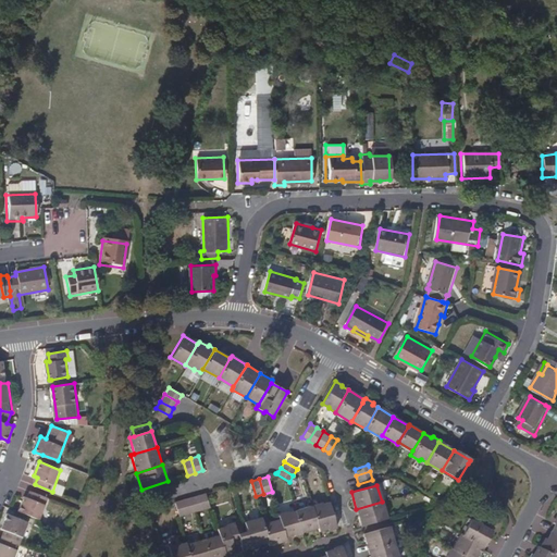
[(41,519),(50,497),(32,491),(29,497),(26,496),(21,510),(41,519)]
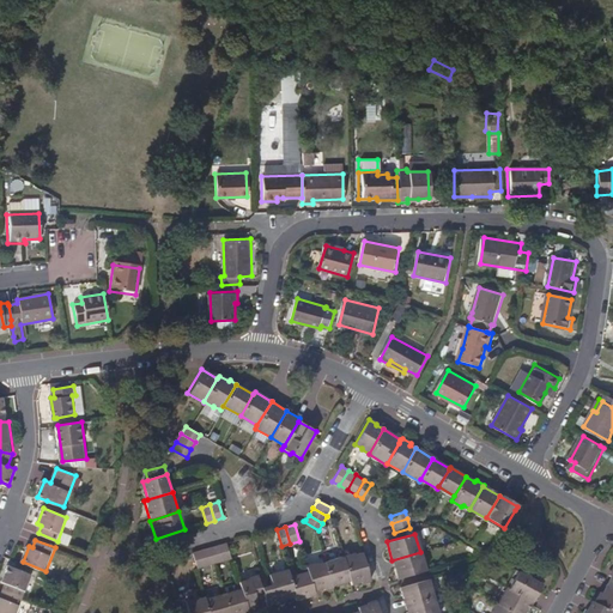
[(230,559),(225,542),(217,545),(222,562),(230,559)]
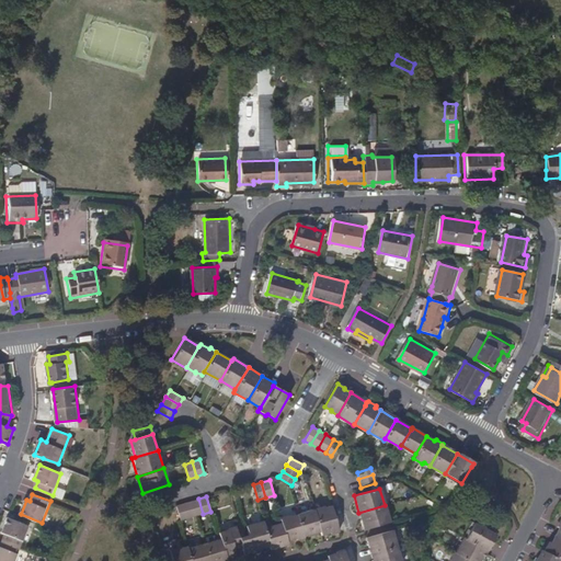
[(203,514),(198,499),(190,502),(194,516),(203,514)]
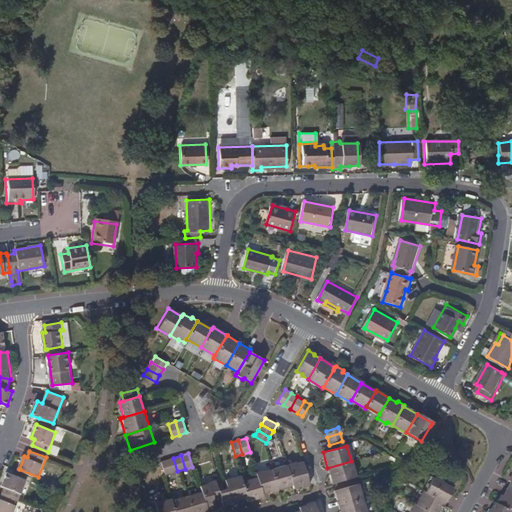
[(177,471),(173,458),(167,459),(171,473),(177,471)]
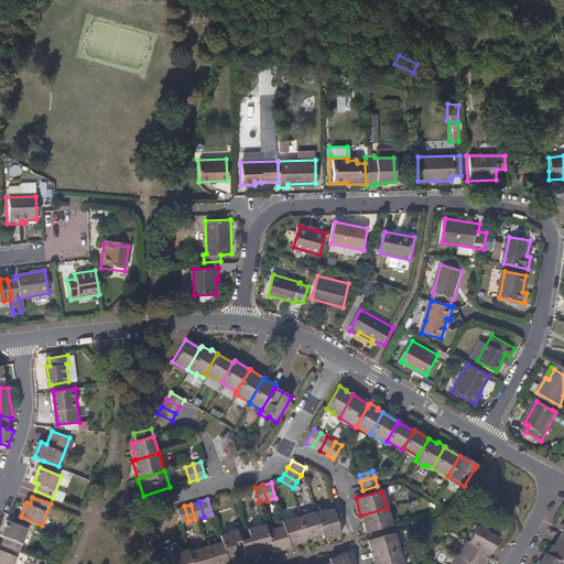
[(188,521),(184,506),(183,506),(175,509),(176,511),(180,523),(188,521)]
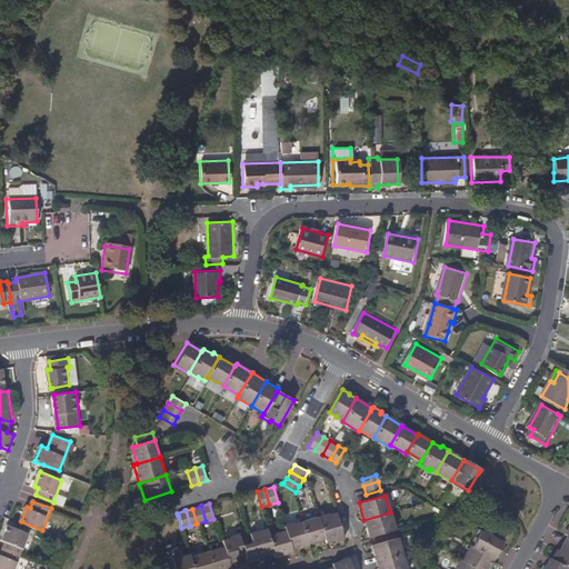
[(395,530),(390,512),(363,520),(368,537),(395,530)]
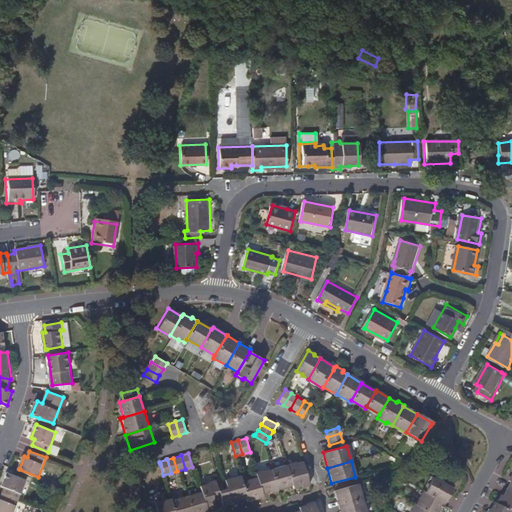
[(309,485),(302,462),(297,463),(296,463),(287,465),(293,485),(294,488),(297,486),(297,487),(302,486),(303,487),(309,485)]
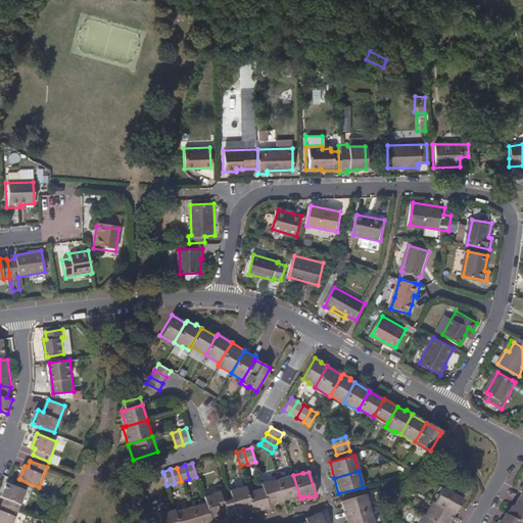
[(299,495),(293,475),(277,480),(284,500),(299,495)]
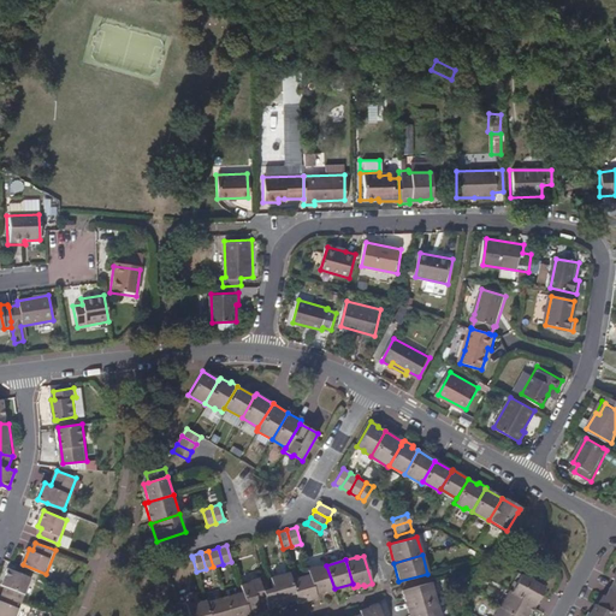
[(335,588),(326,566),(319,568),(318,566),(308,569),(309,572),(317,594),(326,592),(326,593),(335,591),(335,588)]
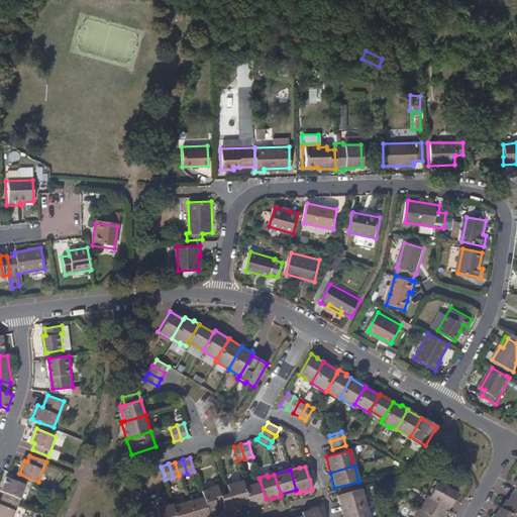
[(20,504),(27,485),(16,480),(8,478),(3,491),(6,492),(3,498),(20,504)]
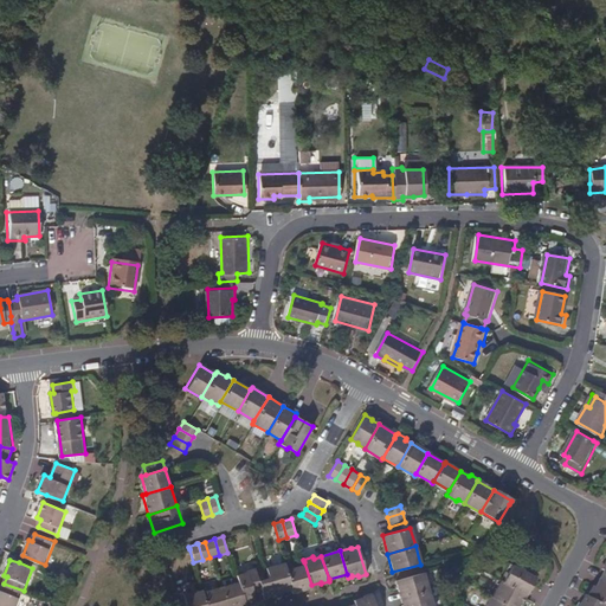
[(291,590),(285,569),(283,562),(265,568),(268,579),(274,595),(288,591),(291,590)]
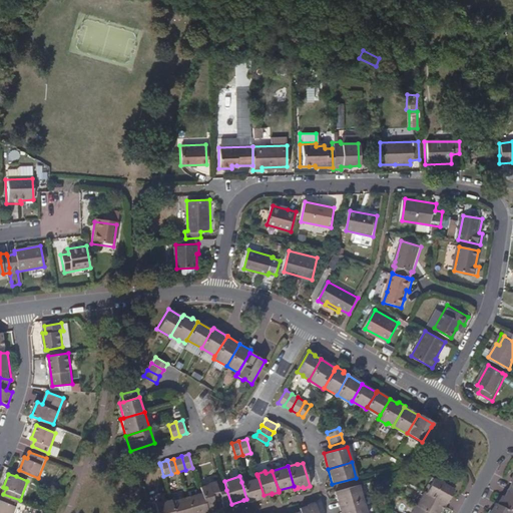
[(264,495),(258,476),(241,482),(246,499),(247,503),(265,498),(264,495)]
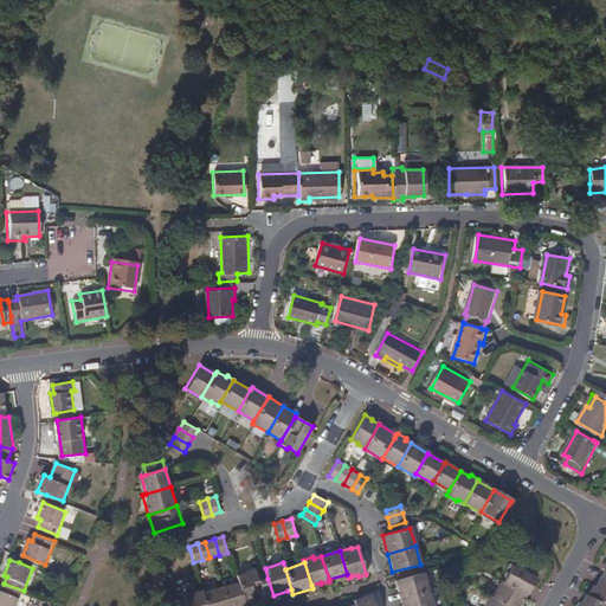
[(532,585),(535,578),(511,566),(503,580),(502,581),(526,594),(528,590),(532,585)]
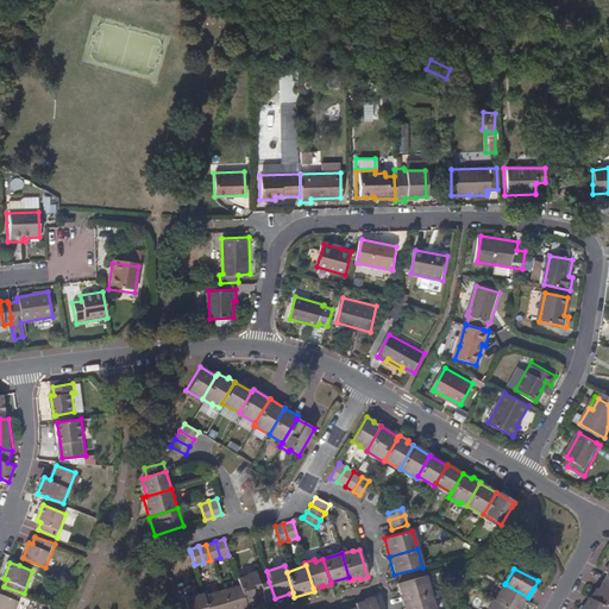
[(264,601),(259,584),(255,572),(238,577),(240,584),(248,607),(264,601)]
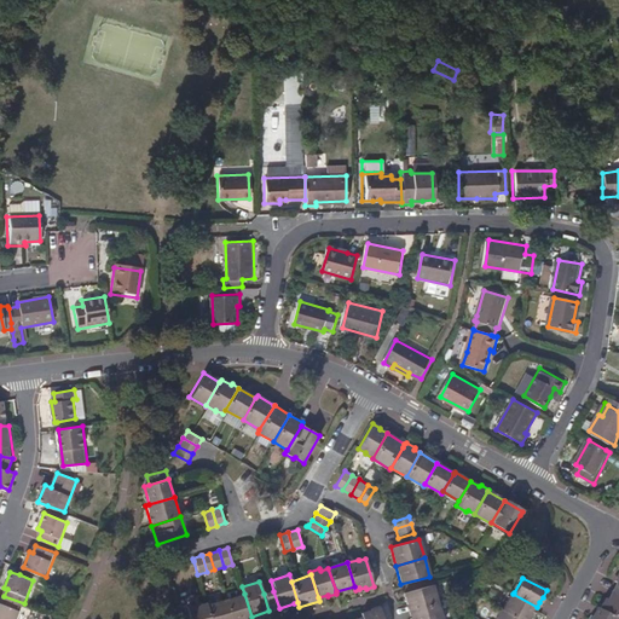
[(438,605),(432,585),(403,594),(405,601),(409,613),(438,605)]
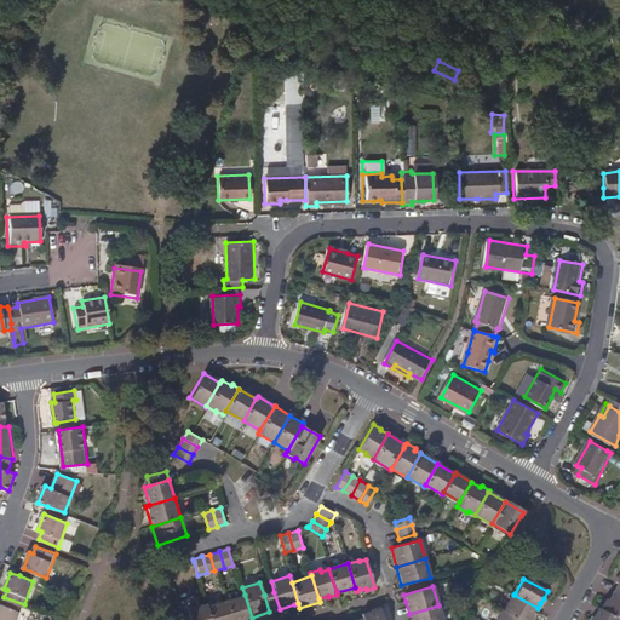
[(280,609),(274,592),(264,595),(269,612),(280,609)]
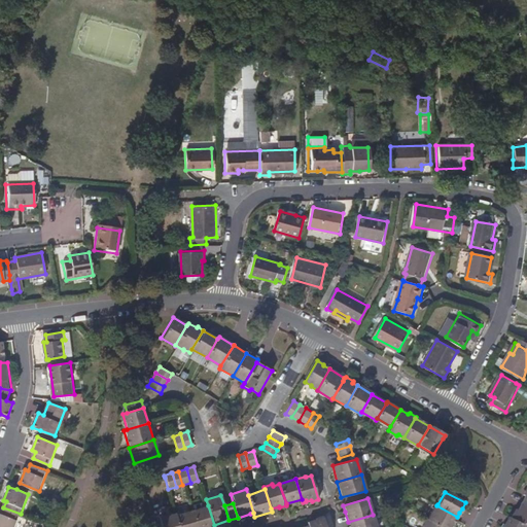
[(526,505),(521,503),(518,510),(516,510),(512,517),(526,526),(526,505)]
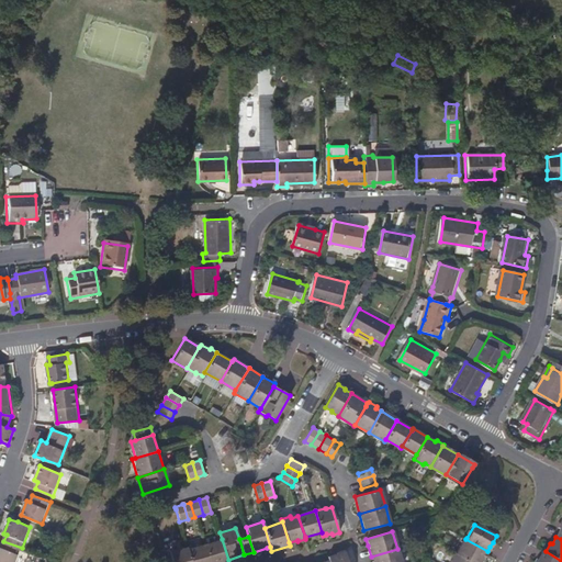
[(228,560),(222,539),(204,544),(210,561),(226,561),(228,561),(228,560)]
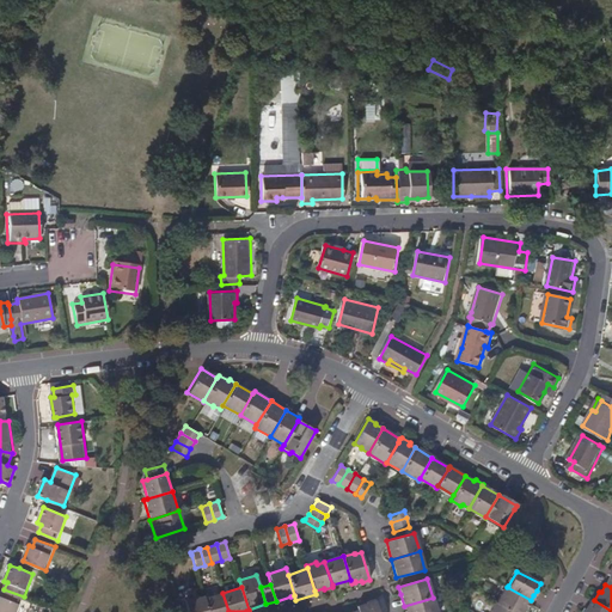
[(512,611),(524,611),(531,600),(507,587),(506,587),(496,603),(512,611)]
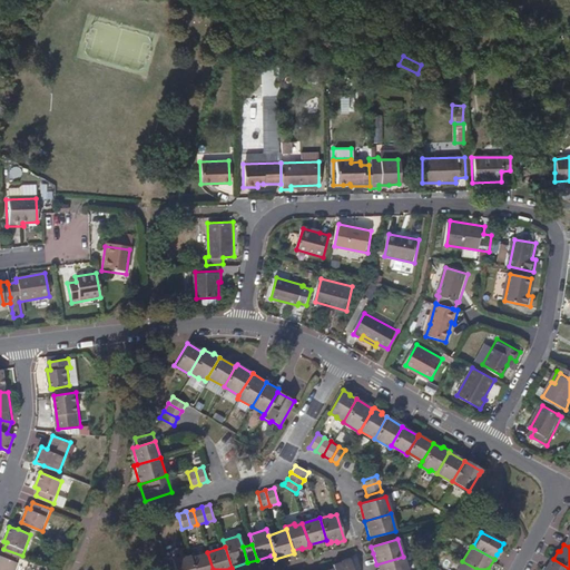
[(0,569),(16,569),(22,556),(3,549),(1,556),(0,554),(0,569)]
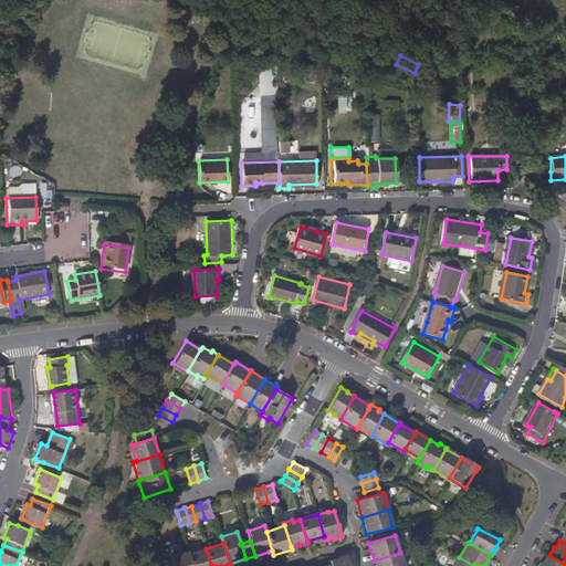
[(211,565),(206,548),(189,554),(192,565),(211,565)]
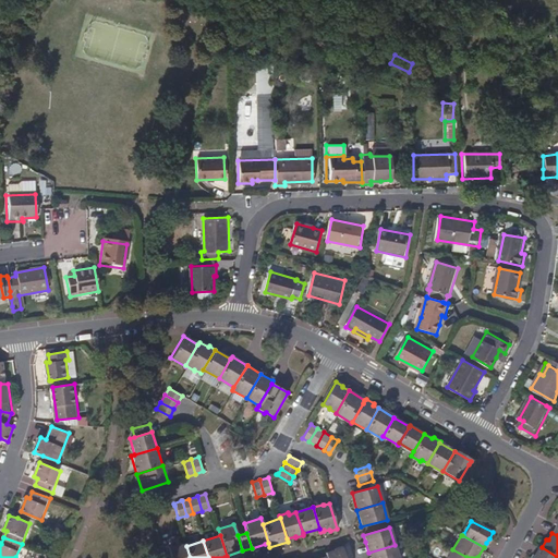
[(190,557),(186,546),(185,543),(168,548),(170,557),(190,557)]
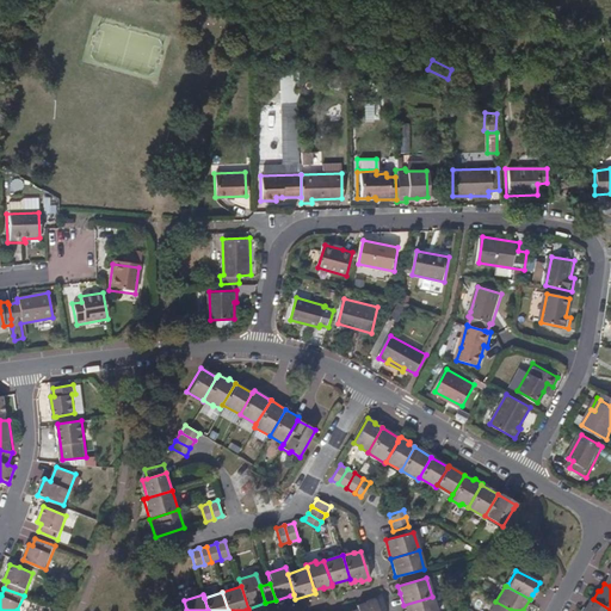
[(436,610),(432,597),(403,605),(405,610),(436,610)]
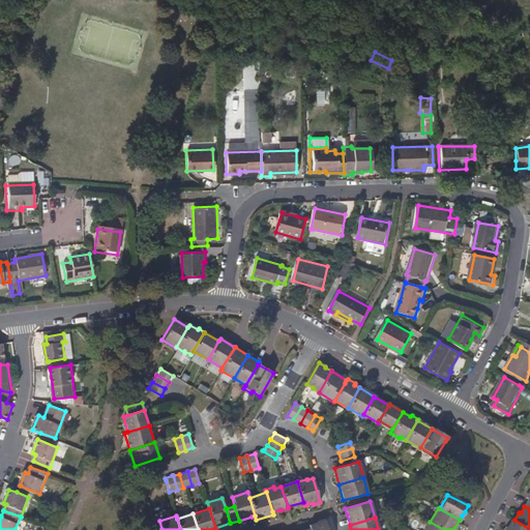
[(327,529),(325,520),(318,522),(318,523),(311,525),(312,529),(327,529)]
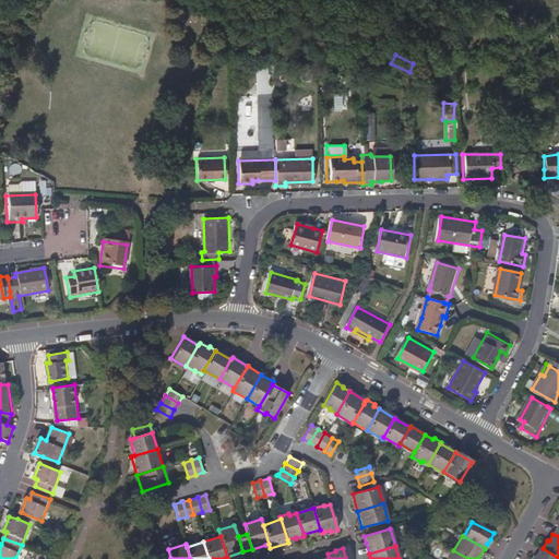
[(558,558),(543,548),(538,557),(535,556),(533,558),(558,558)]
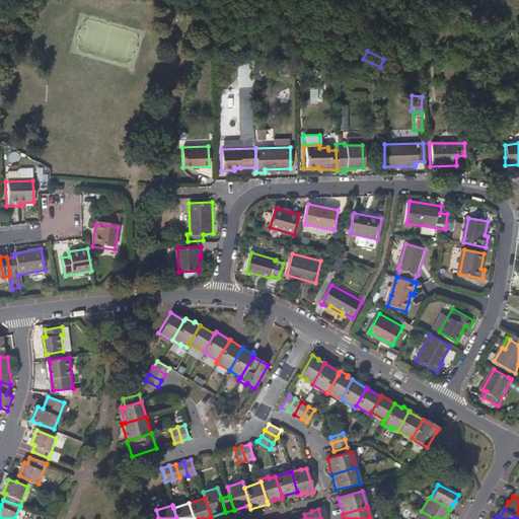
[(434,518),(421,511),(420,510),(415,518),(416,518),(434,518)]
